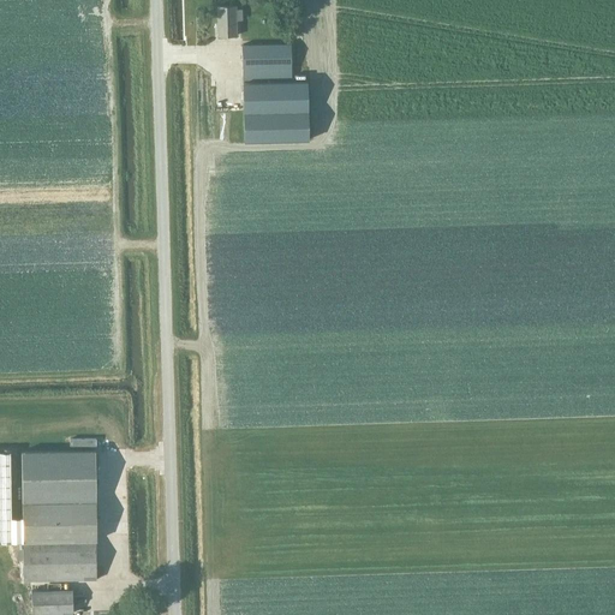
[(237,21),(243,21),(243,10),(236,10),(236,6),(218,6),(218,36),(237,36),(237,21)]
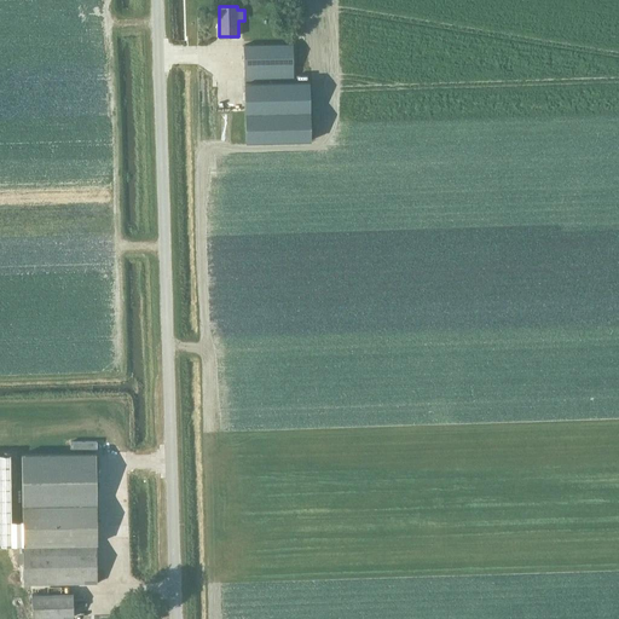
[(294,76),(293,44),(244,45),(246,81),(293,80),(293,84),(244,85),(247,143),(310,143),(308,75),(294,76)]
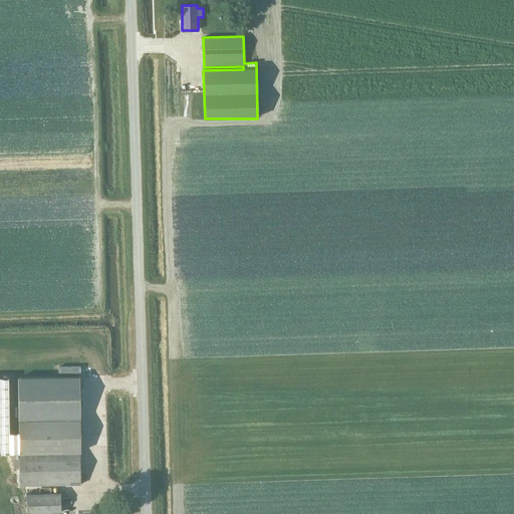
[(79,375),(66,376),(18,377),(18,420),(19,431),(19,450),(19,453),(14,453),(14,467),(19,467),(20,486),(80,484),(80,452),(79,375)]
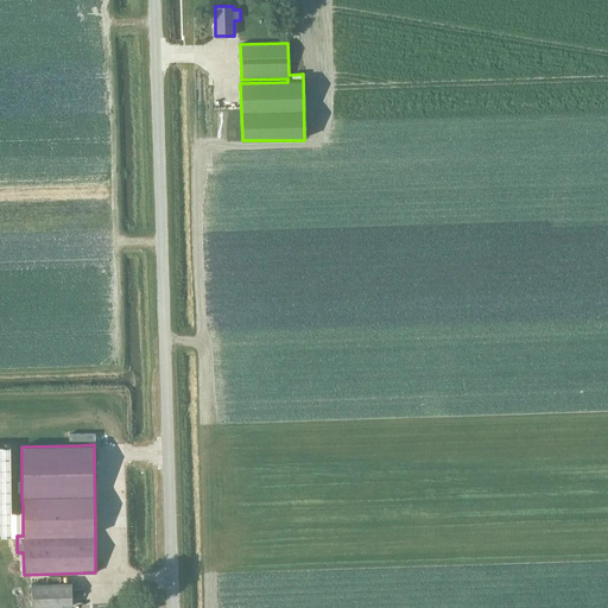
[(10,447),(0,445),(0,532),(23,532),(23,510),(11,510),(10,447)]
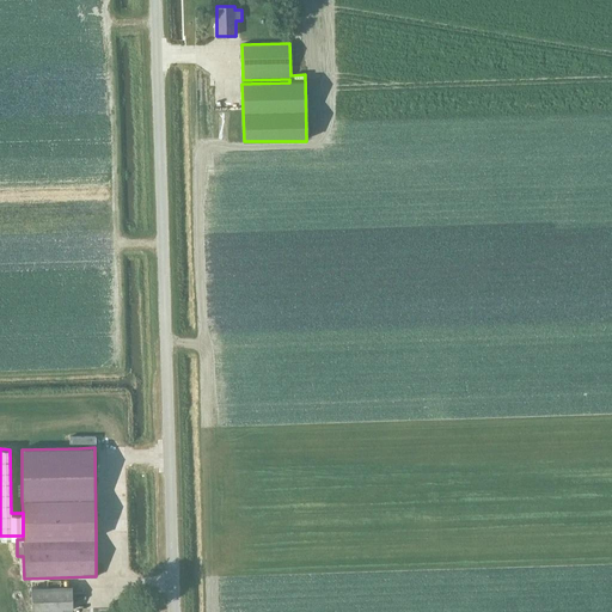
[(62,611),(73,611),(72,586),(31,587),(32,611),(51,611),(62,611)]
